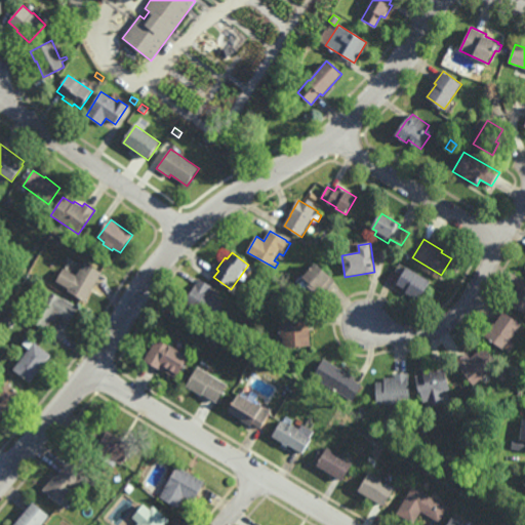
[(86,304),(68,292),(84,264),(103,274),(86,304)]
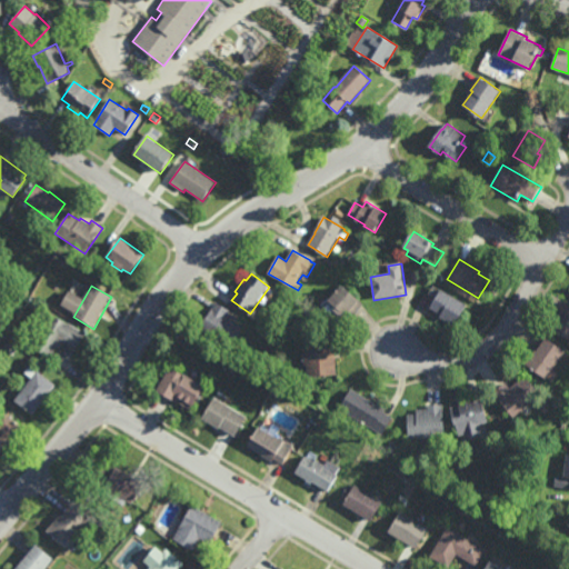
[(351,320),(347,317),(340,325),(332,317),(338,310),(329,301),(343,287),(365,306),(351,320)]
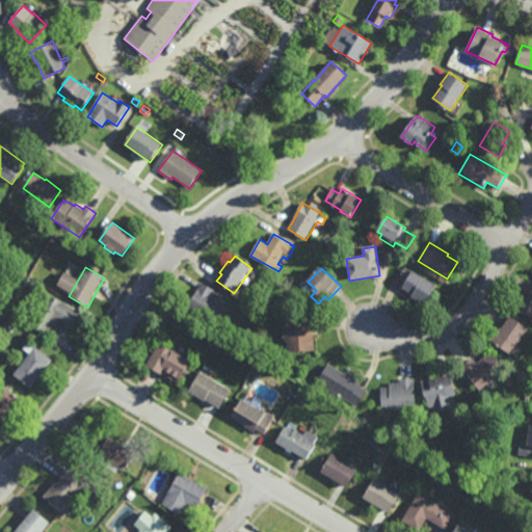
[(26,280),(0,278),(0,270),(16,271),(16,270),(27,270),(26,280)]
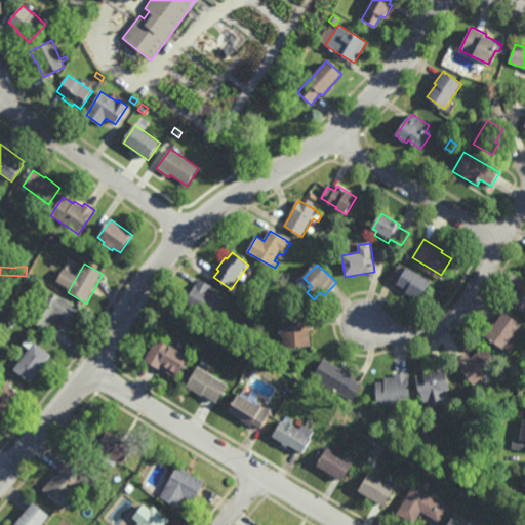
[(419,301),(406,293),(407,291),(397,285),(407,268),(432,282),(419,301)]
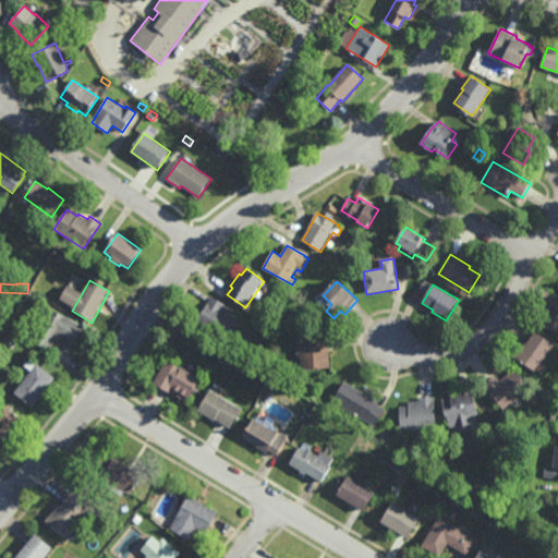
[(40,295),(32,290),(35,286),(43,290),(40,295)]
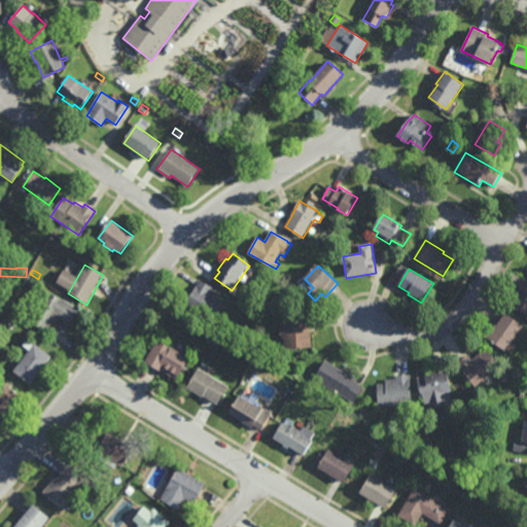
[(526,314),(513,307),(518,297),(516,295),(519,291),(520,291),(526,279),(526,314)]
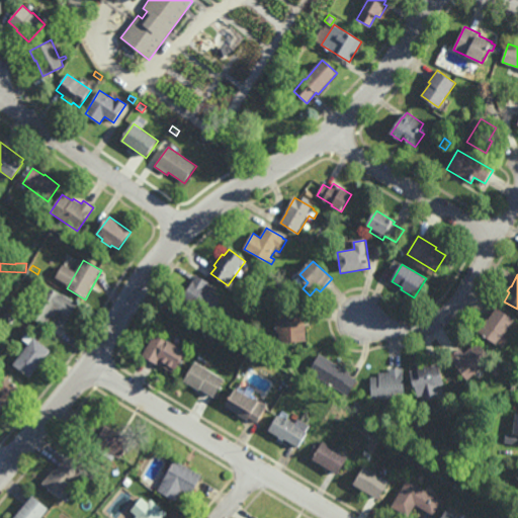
[(210,318),(181,299),(196,275),(209,283),(207,287),(216,292),(214,294),(222,298),(210,318)]
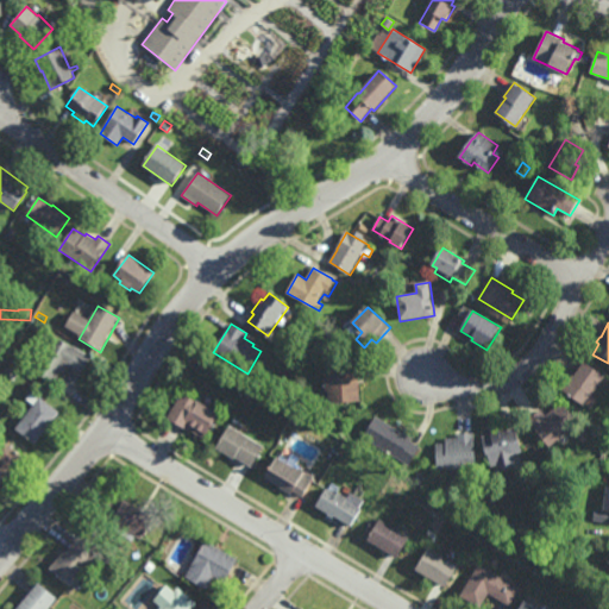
[(92,358),(82,375),(68,366),(63,375),(61,372),(54,384),(33,372),(55,337),(92,358)]
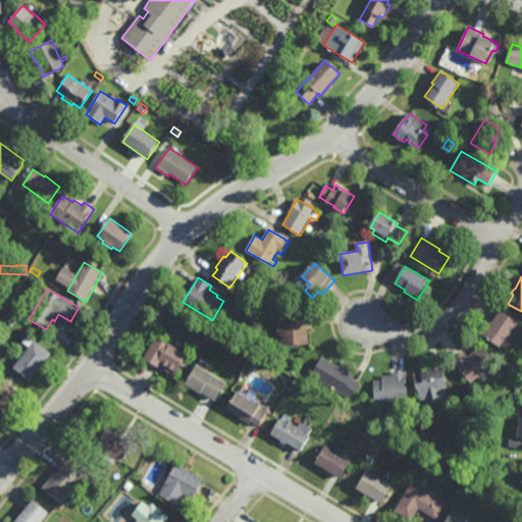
[(309,344),(282,345),(281,334),(279,334),(278,321),(280,321),(280,313),(311,311),(312,323),(308,324),(309,344)]
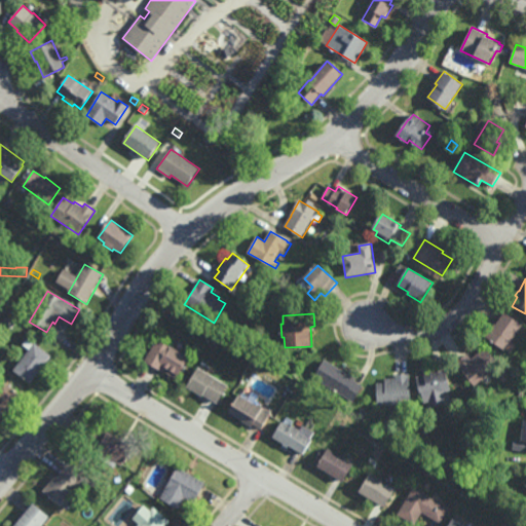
[(524,328),(506,352),(487,338),(496,324),(498,325),(505,314),(524,328)]
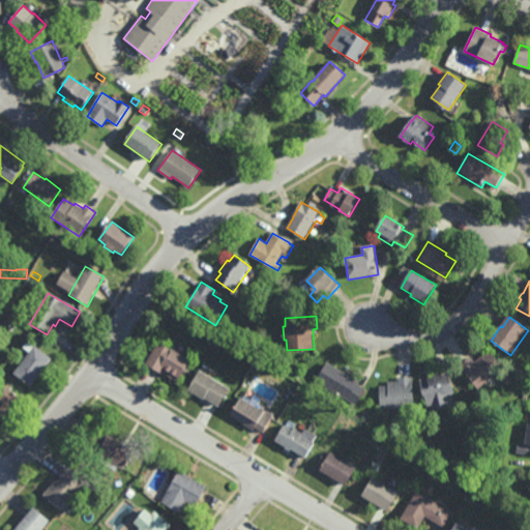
[(12,332),(4,326),(9,319),(18,325),(12,332)]
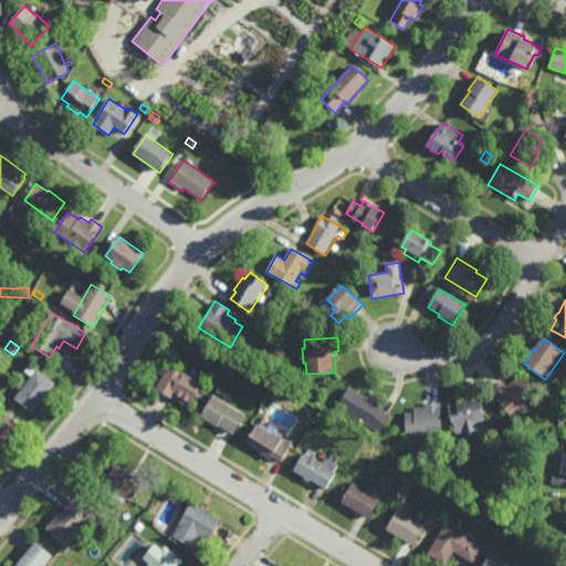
[(231,370),(226,367),(230,358),(236,362),(231,370)]
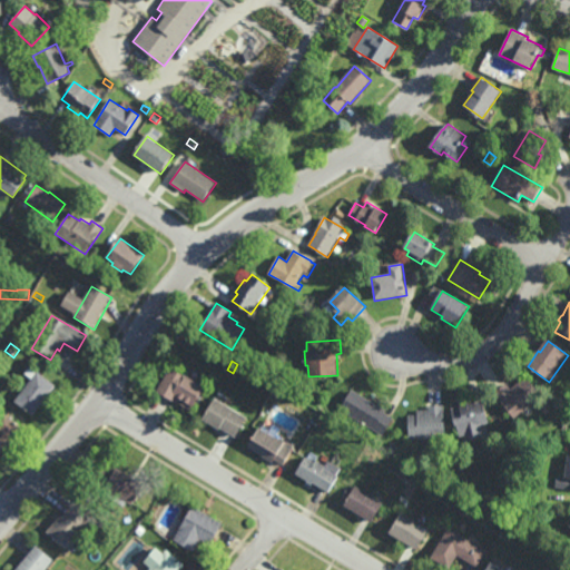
[(32,412),(13,397),(31,375),(25,370),(29,364),(53,382),(46,393),(46,394),(32,412)]
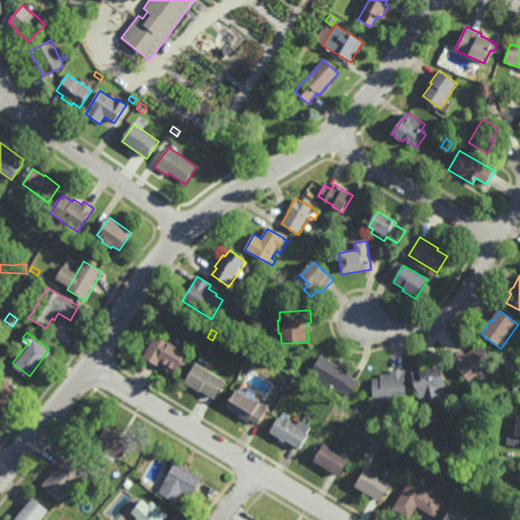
[(170,340),(171,338),(189,349),(175,374),(143,354),(156,332),(170,340)]
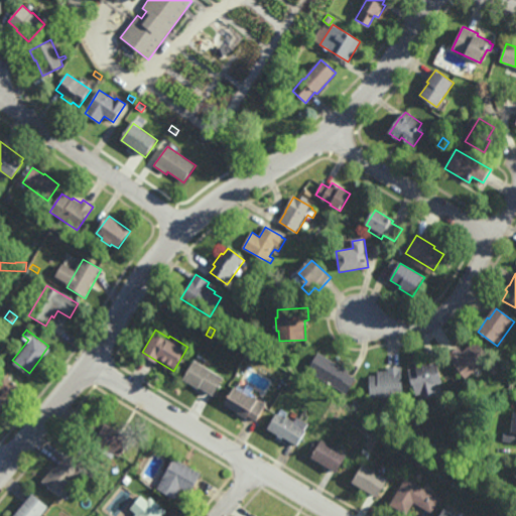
[(492,355),(466,377),(446,355),(459,345),(464,350),(469,346),(471,348),(477,343),(479,345),(481,342),(492,355)]
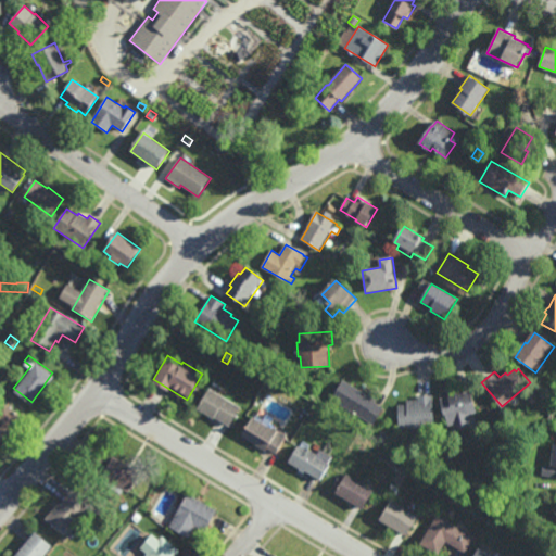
[(374,424),(367,419),(369,417),(356,409),(354,412),(332,399),(344,378),(377,399),(376,401),(384,406),(374,424)]
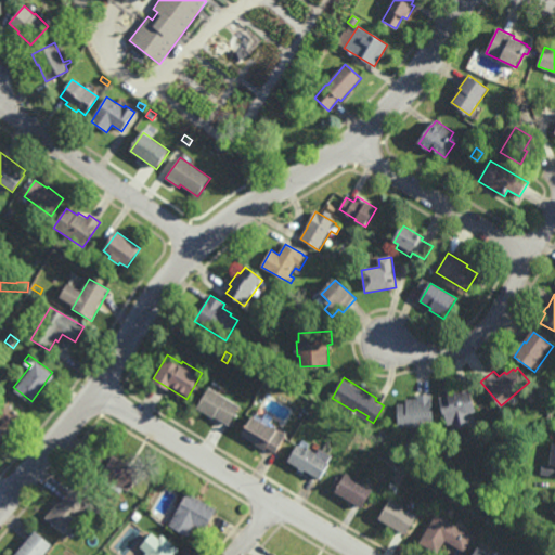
[(274,389),(267,385),(270,379),(276,383),(274,389)]
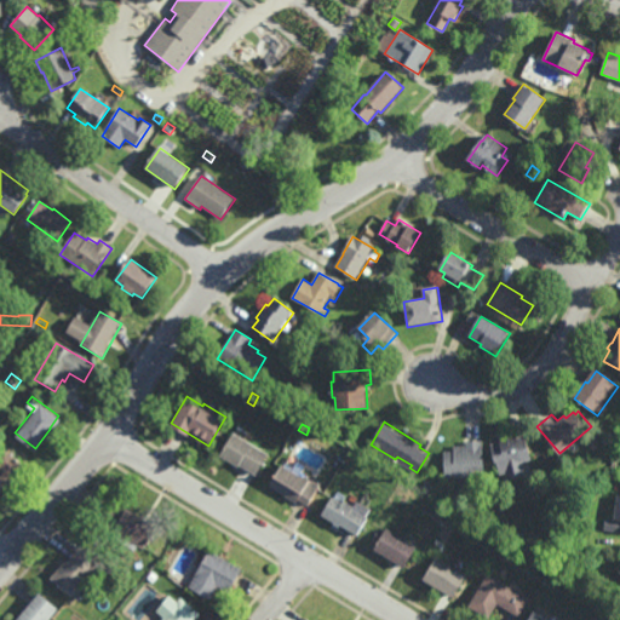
[(257,474),(240,464),(239,465),(220,454),(235,431),(270,452),(257,474)]
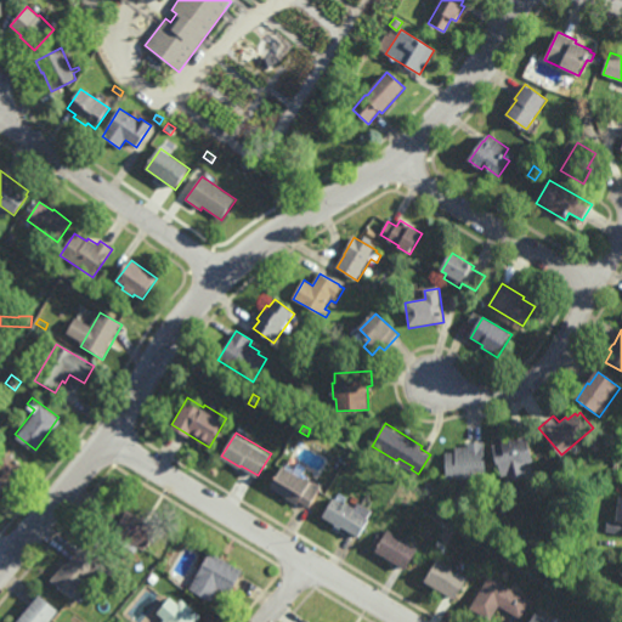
[(519,437),(527,435),(533,459),(499,468),(493,445),(503,442),(502,439),(519,435),(519,437)]
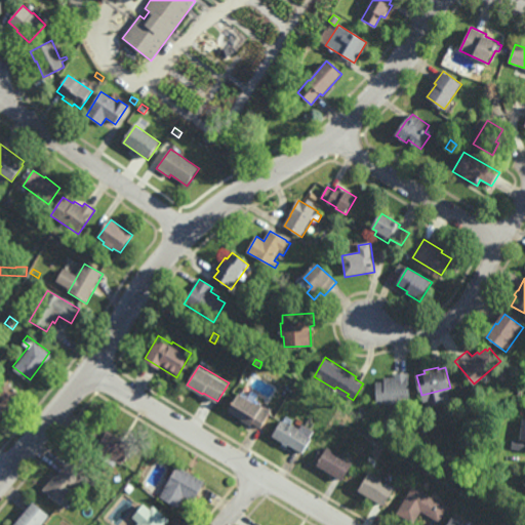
[(408,412),(395,412),(395,403),(378,403),(377,381),(386,380),(386,376),(395,375),(395,372),(410,371),(411,402),(407,402),(408,412)]
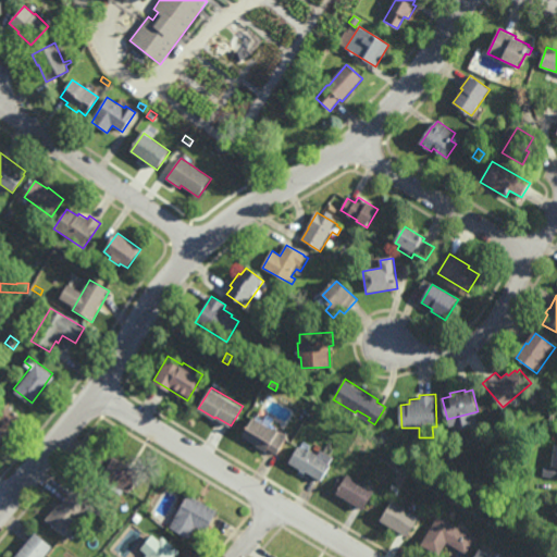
[(0,404),(3,400),(21,415),(0,440),(0,404)]
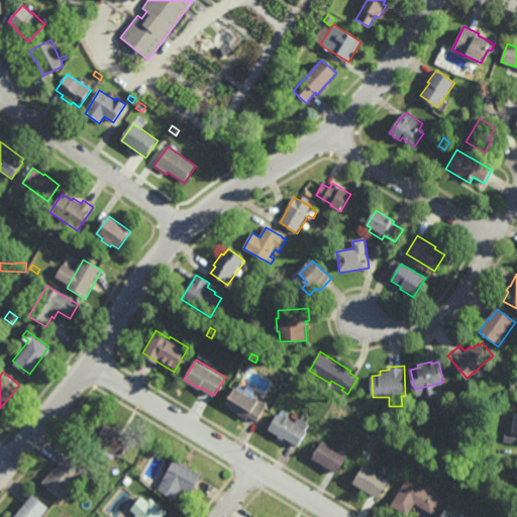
[(251,395),(251,394),(260,399),(260,400),(268,405),(257,420),(249,415),(247,419),(225,405),(236,386),(251,395)]
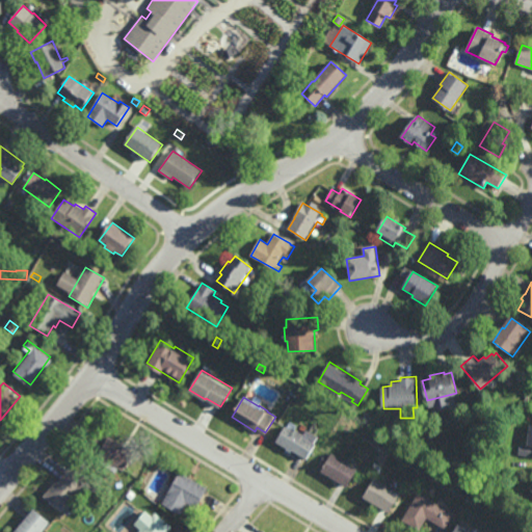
[(295,430),(296,428),(304,433),(308,428),(310,429),(311,428),(318,432),(317,434),(319,435),(315,442),(317,444),(307,458),(293,450),(291,452),(287,449),(288,448),(276,441),(287,425),(295,430)]
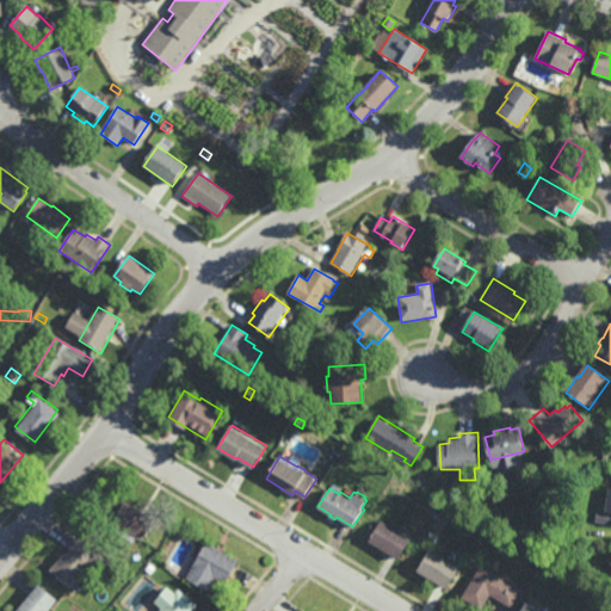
[(610,524),(610,488),(608,488),(605,512),(596,511),(596,524),(610,524)]
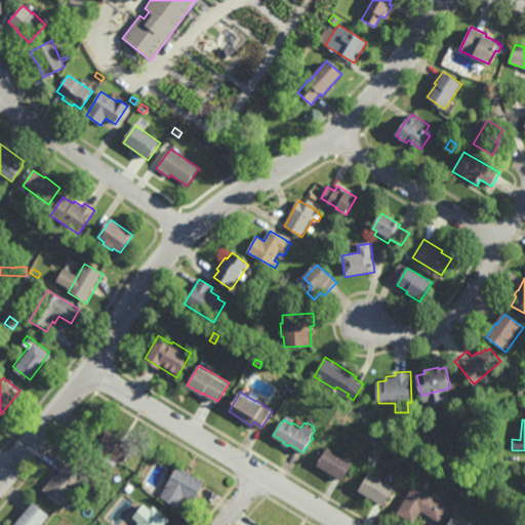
[(105,431),(106,429),(131,444),(121,462),(95,448),(95,447),(81,438),(90,422),(105,431)]
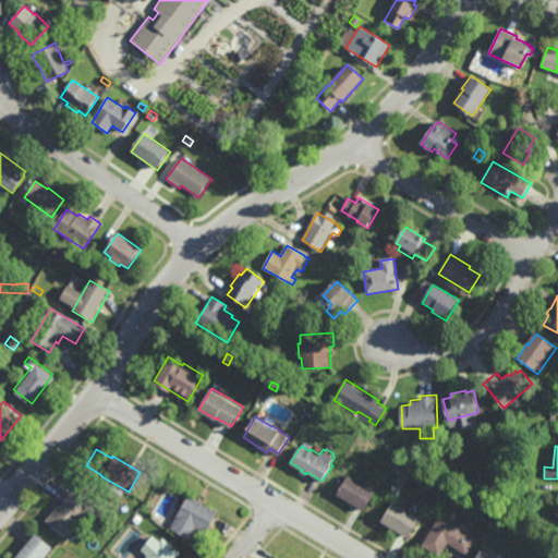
[(376,490),(365,510),(338,494),(350,474),(376,490)]
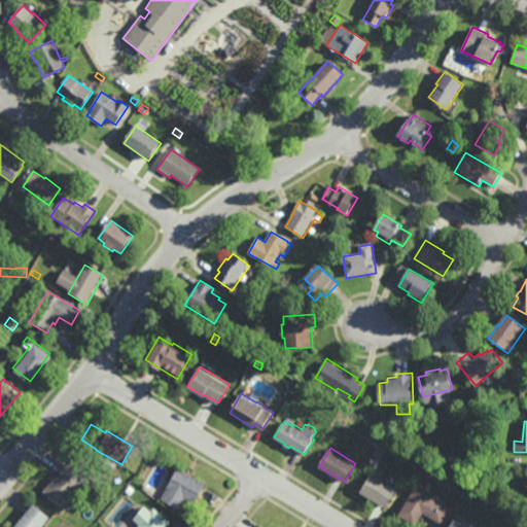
[(83,477),(67,497),(67,498),(61,505),(46,493),(46,494),(42,491),(55,476),(56,477),(67,463),(83,477)]
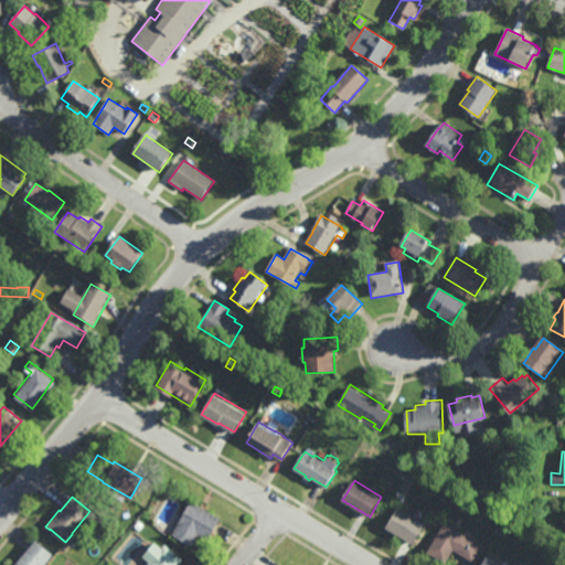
[(209,540),(206,539),(203,543),(199,541),(201,536),(199,534),(192,546),(172,534),(191,501),(221,518),(209,540)]
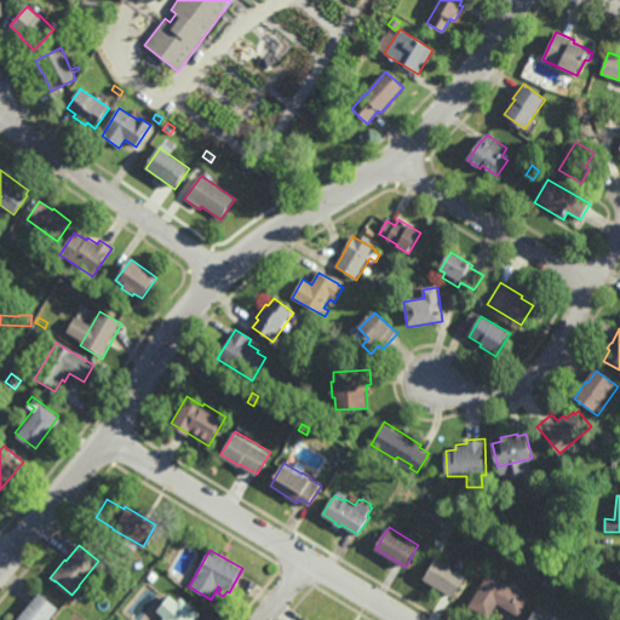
[(454,597),(424,579),(438,556),(468,575),(454,597)]
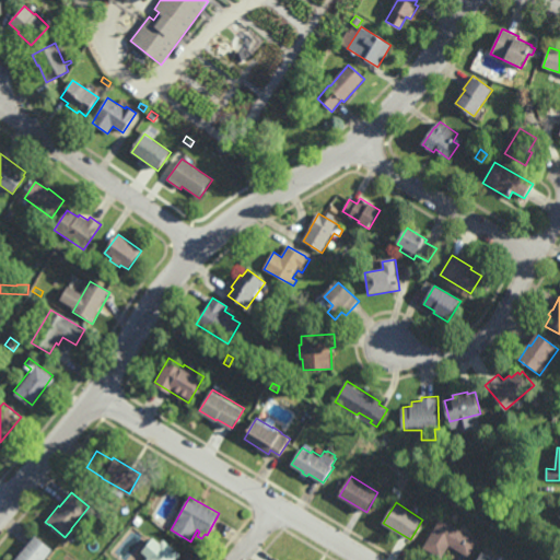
[(109,525),(96,515),(103,505),(117,515),(109,525)]
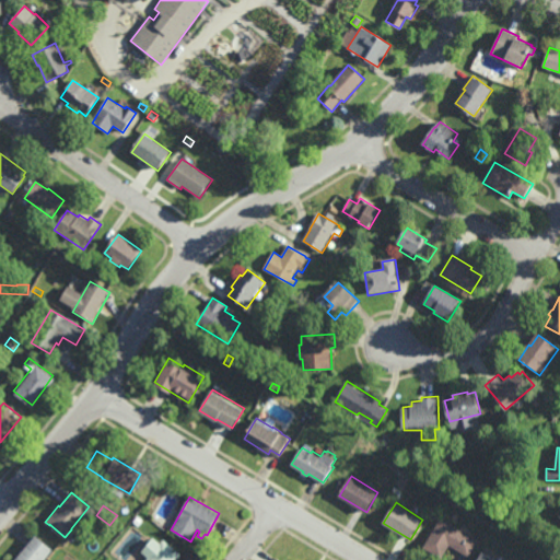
[(469,557),(450,545),(442,558),(423,547),(441,517),(479,540),(469,557)]
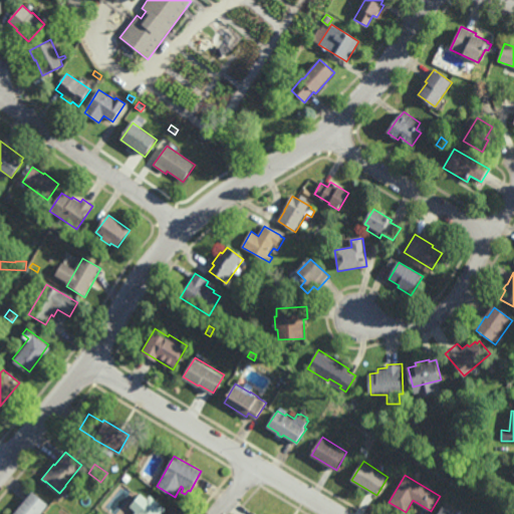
[(38,513),(11,513),(32,490),(48,503),(38,513)]
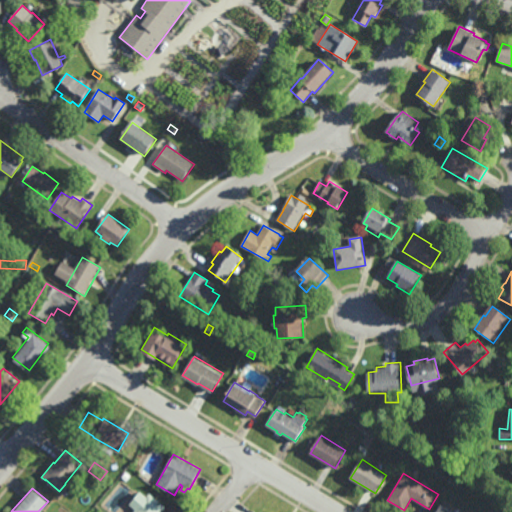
[(146,496),(149,492),(166,506),(161,511),(132,511),(135,509),(128,504),(140,490),(146,496)]
